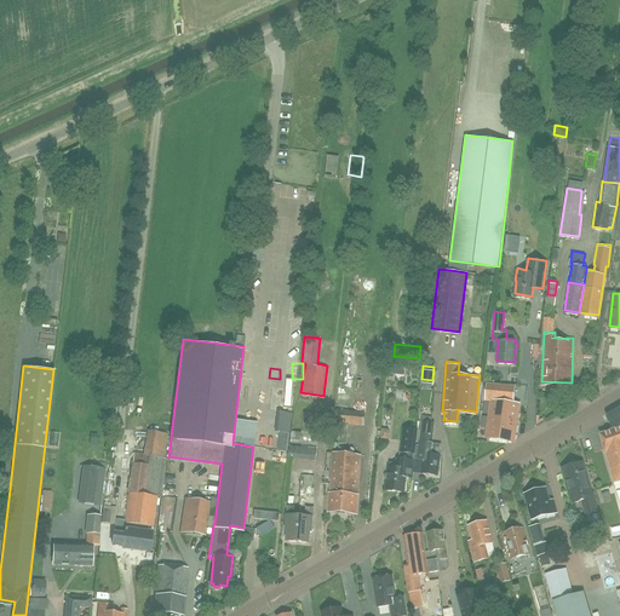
[(491,398),(486,435),(514,439),(518,402),(512,401),(515,385),(487,380),(484,397),(491,398)]
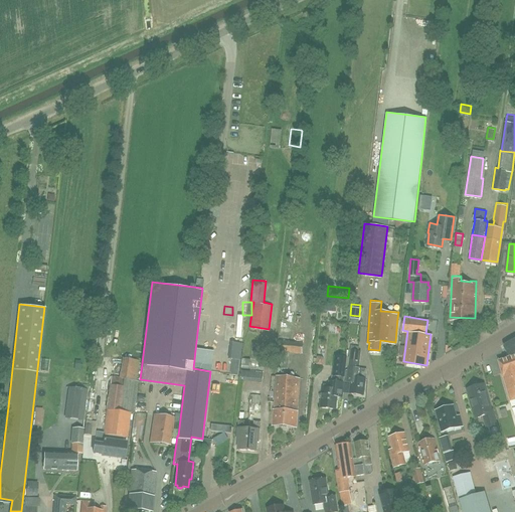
[(514,336),(503,343),(509,354),(514,350),(514,336)]
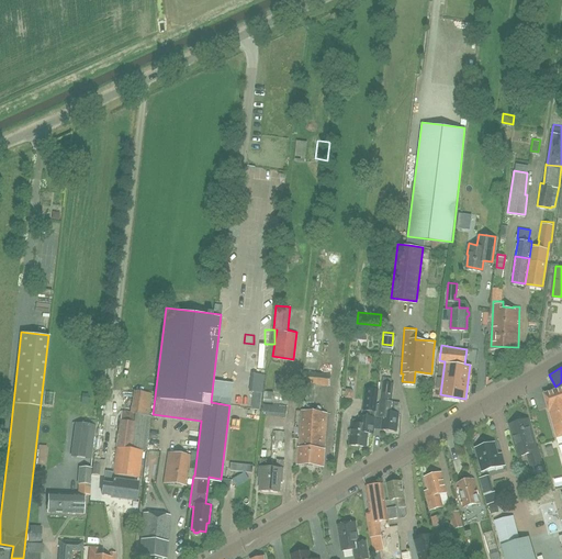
[(304,382),(306,382),(315,382),(329,384),(330,372),(305,369),(304,382)]
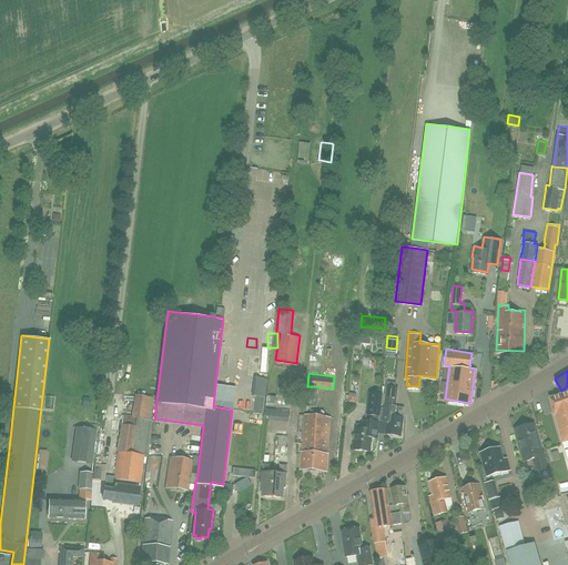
[(279,375),(276,394),(293,396),(294,377),(279,375)]
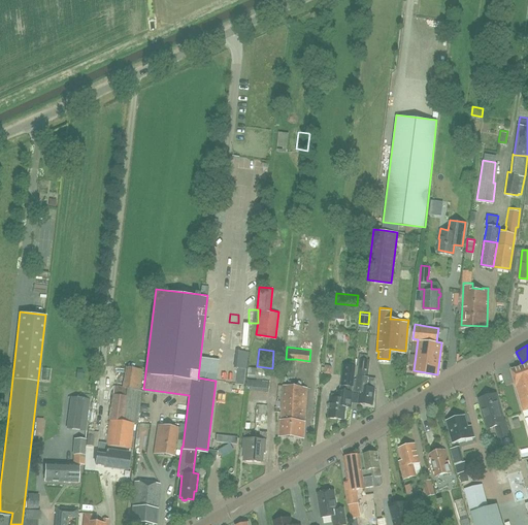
[(357,378),(354,376),(352,390),(355,390),(359,391),(358,401),(372,403),(374,386),(366,385),(369,358),(367,358),(368,353),(359,352),(357,374),(357,378)]
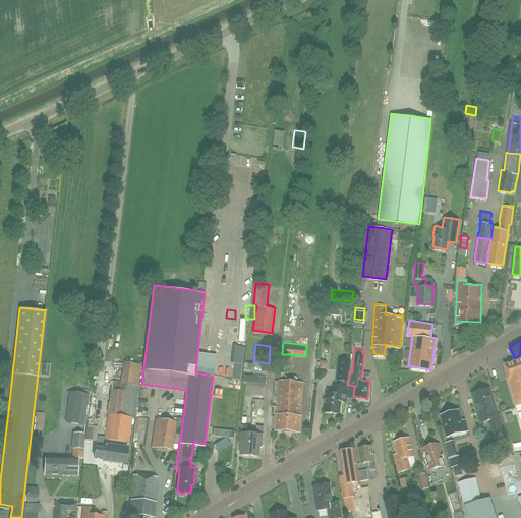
[(349,371),(351,358),(347,358),(338,356),(336,378),(335,383),(347,385),(349,371)]
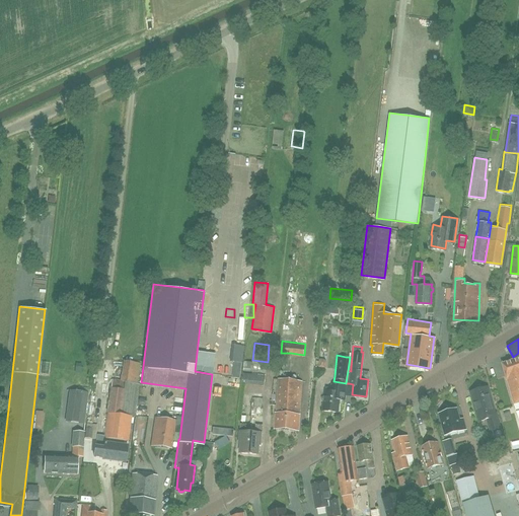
[(518,355),(503,362),(507,377),(514,400),(518,398),(518,407),(516,409),(518,417),(518,355)]
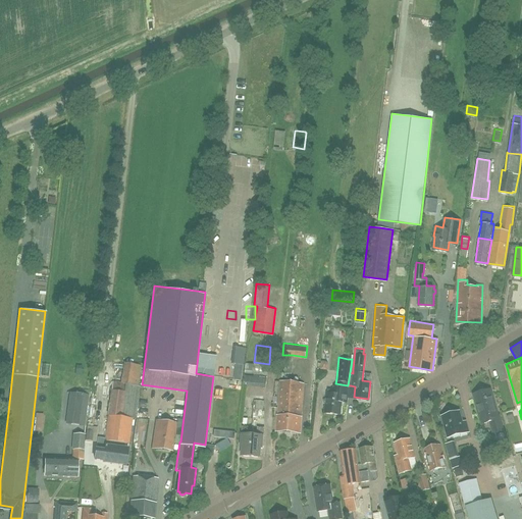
[(96,446),(94,456),(95,456),(103,457),(103,459),(109,460),(126,462),(129,445),(127,445),(116,443),(116,439),(128,442),(132,416),(136,417),(141,383),(139,383),(142,362),(123,360),(123,361),(121,380),(113,379),(112,379),(111,387),(107,413),(105,435),(103,447),(96,446)]
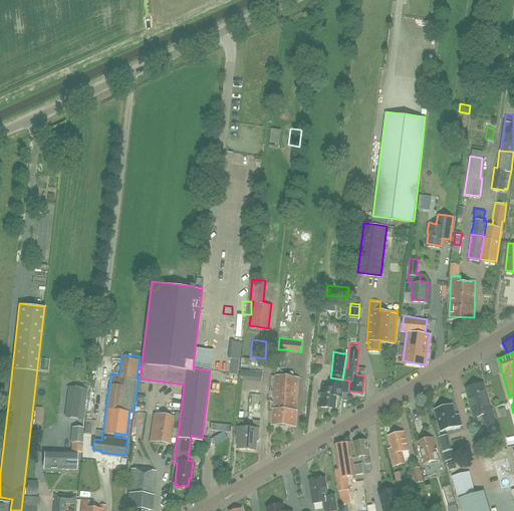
[(242,355),(241,365),(248,366),(249,356),(242,355)]
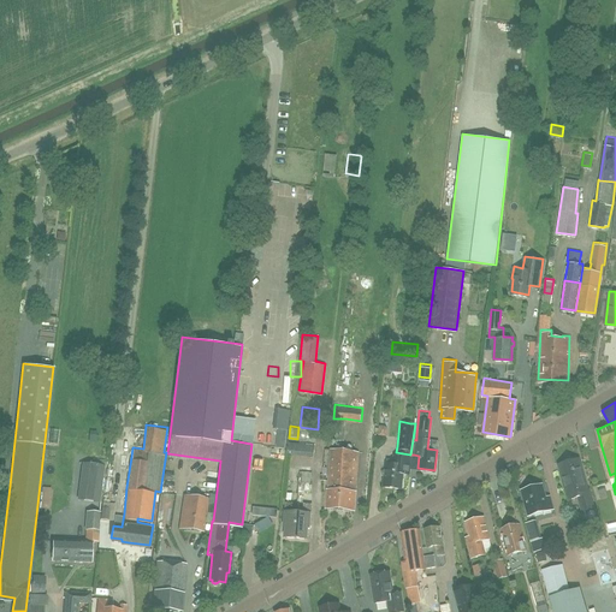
[(274,446),(284,447),(286,428),(277,427),(274,446)]
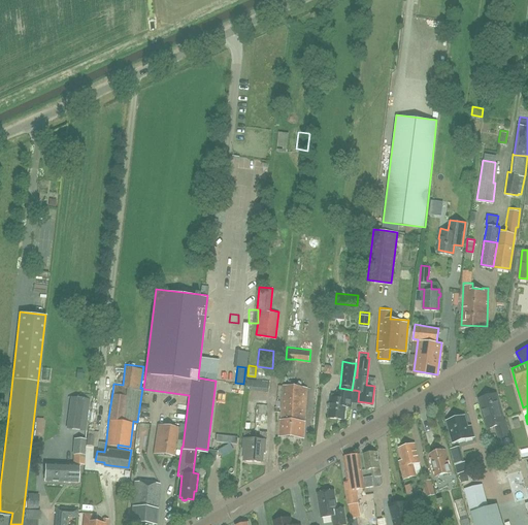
[(296,367),(287,367),(287,375),(295,375),(296,367)]
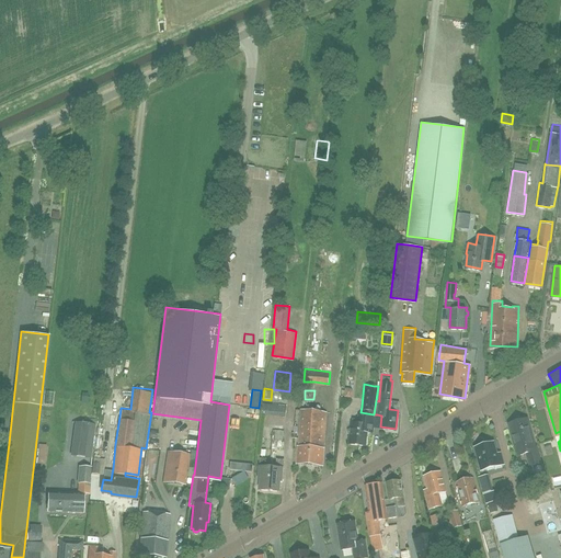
[(263,401),(262,412),(286,414),(287,405),(263,401)]
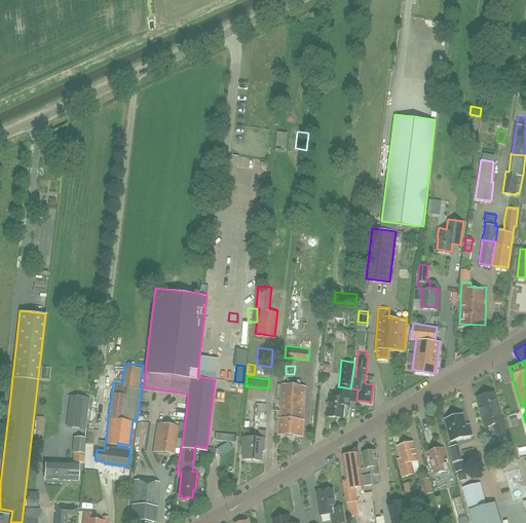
[(277,433),(290,434),(294,383),(282,382),(279,416),(278,416),(277,433)]
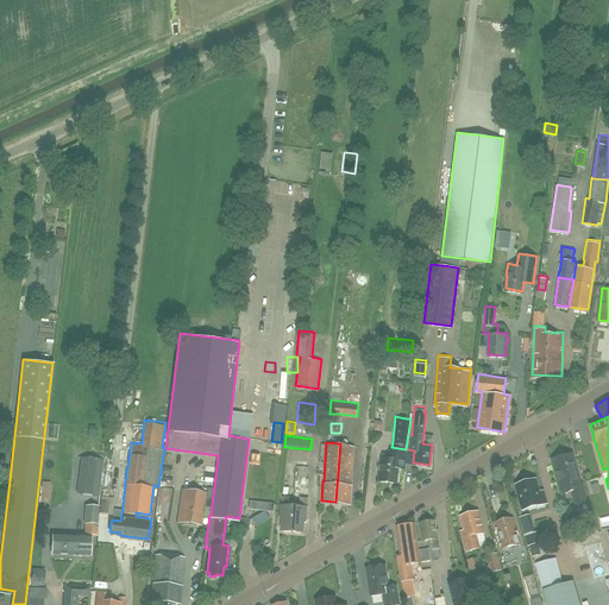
[(340,443),(336,502),(350,503),(352,484),(351,484),(355,445),(340,443)]
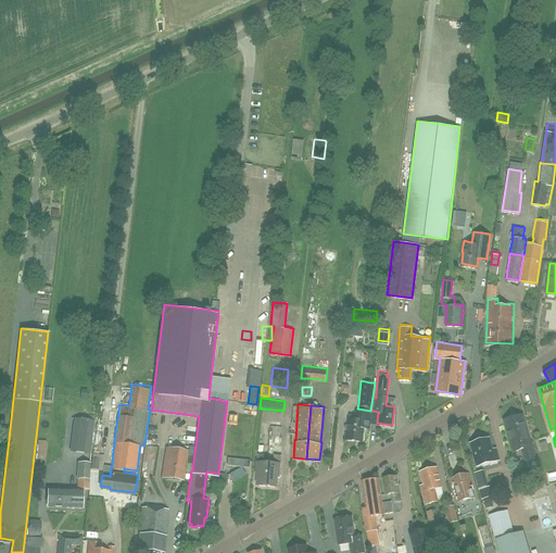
[(369,422),(370,415),(357,414),(349,413),(349,416),(348,416),(345,437),(362,439),(364,426),(369,426),(369,422)]
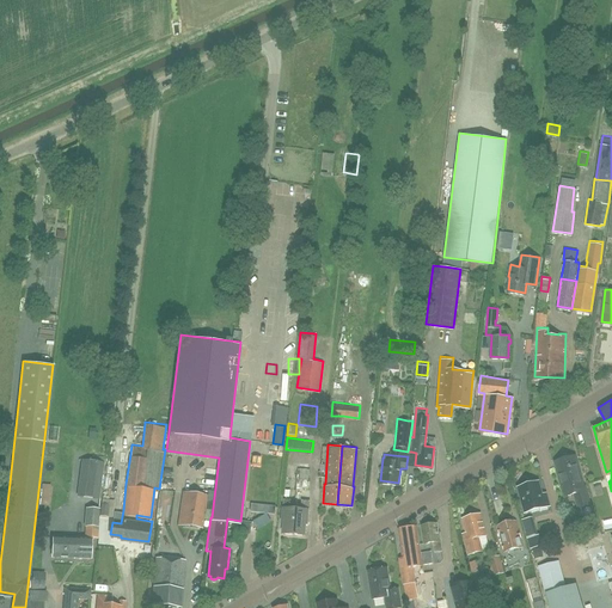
[(583,484),(575,454),(556,459),(565,493),(574,491),(579,505),(589,502),(585,483),(583,484)]
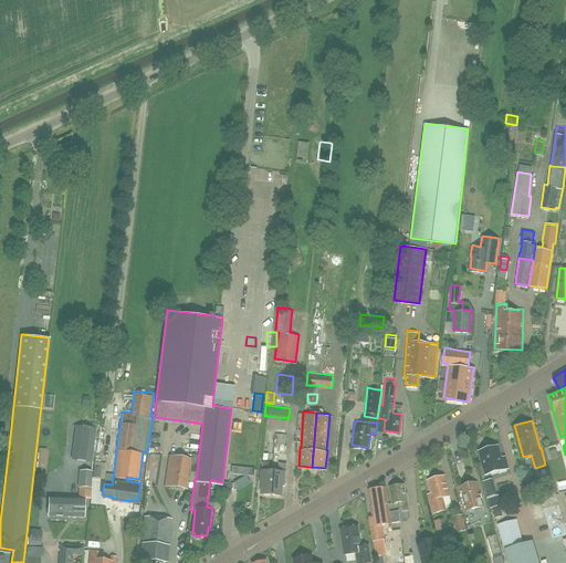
[(92,460),(96,426),(75,423),(71,457),(92,460)]
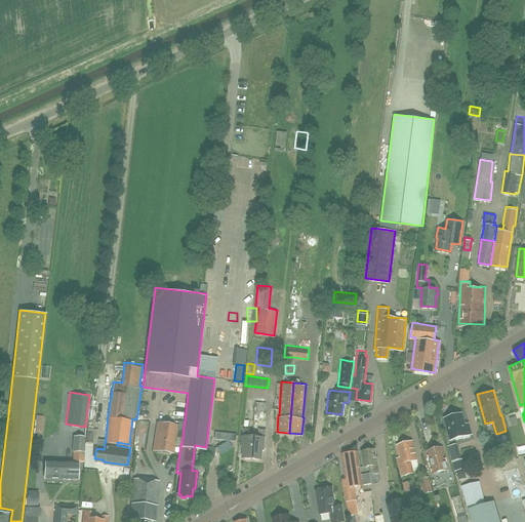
[(256,409),(265,410),(266,401),(257,400),(256,409)]
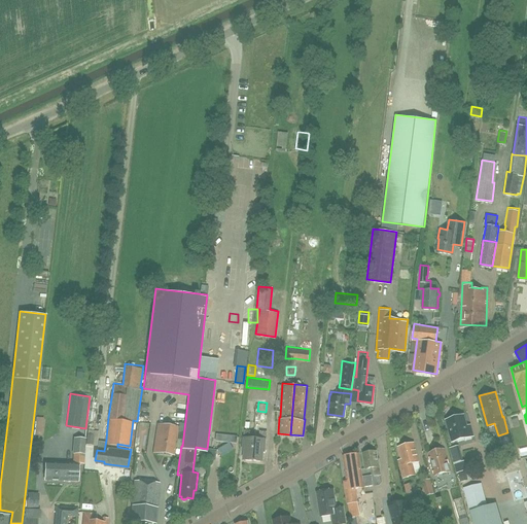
[(460,412),(453,414),(454,416),(446,418),(452,440),(472,434),(470,425),(467,426),(463,413),(461,414),(460,412)]
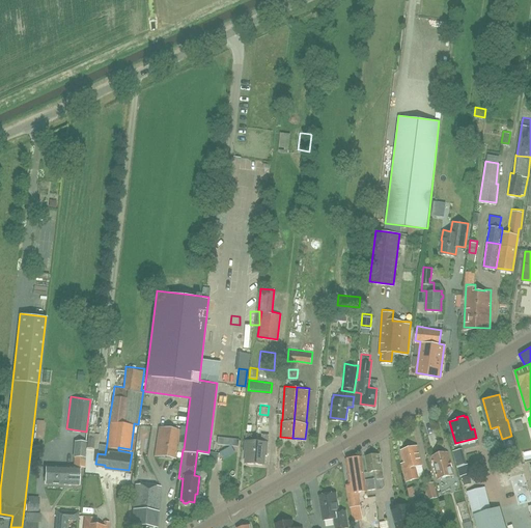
[(34,436),(36,436),(43,437),(45,419),(36,418),(34,436)]
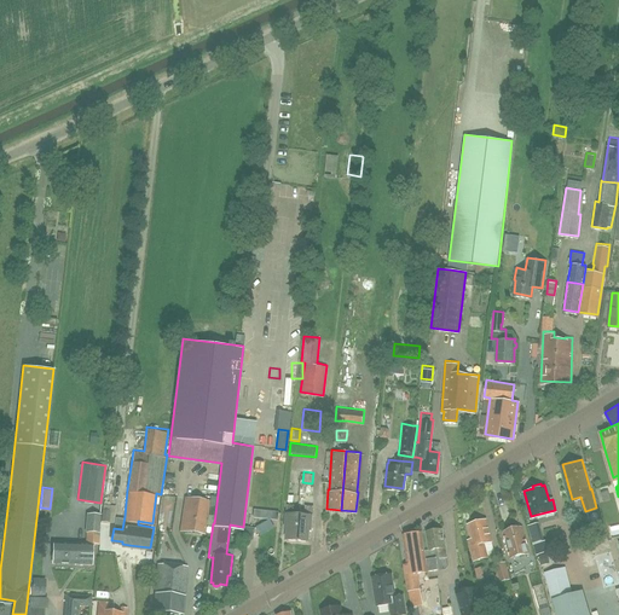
[(267,508),(270,493),(261,492),(260,505),(267,508)]
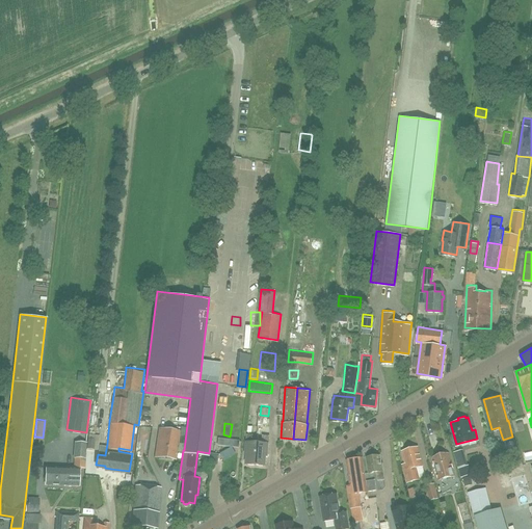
[(180,428),(159,425),(155,453),(176,456),(180,428)]
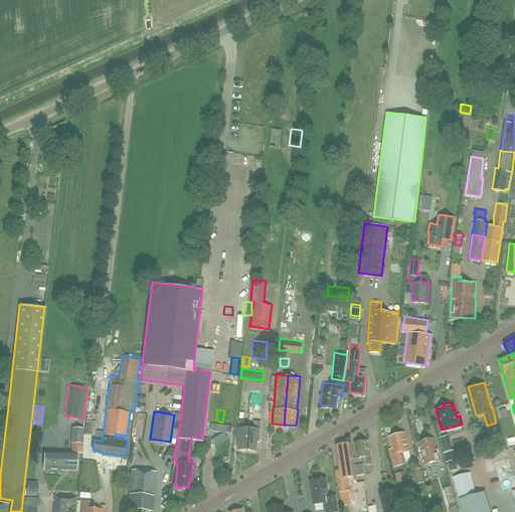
[(253,428),(248,427),(243,427),(244,418),(238,418),(237,435),(238,435),(237,447),(256,449),(258,436),(259,436),(261,420),(254,419),(253,428)]
